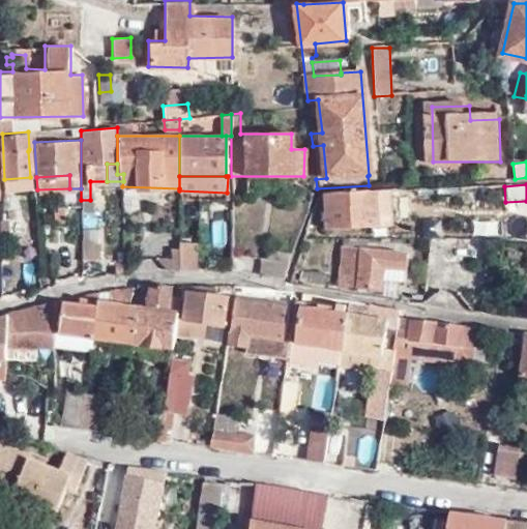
[(391,226),(390,188),(324,192),(327,228),(391,226)]
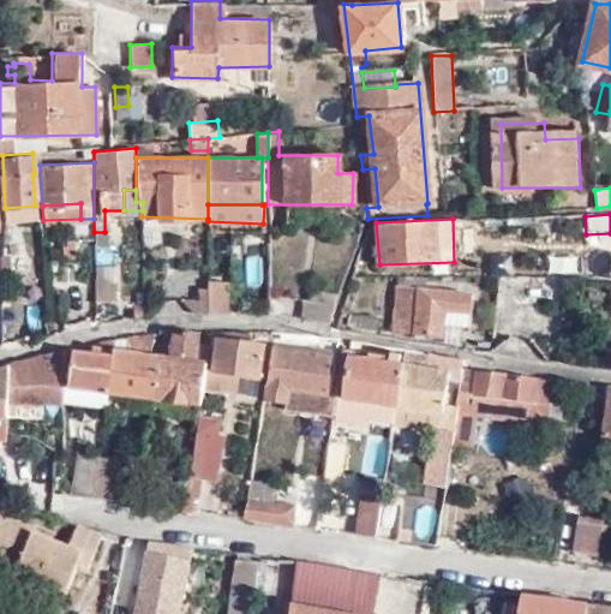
[(105,248),(105,232),(94,232),(94,248),(105,248)]
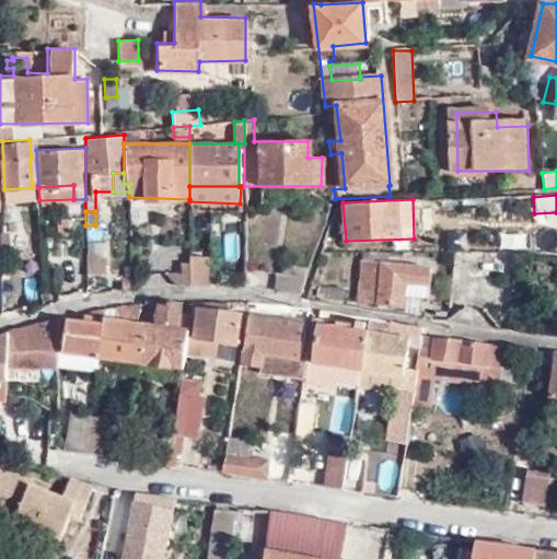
[(8,232),(0,233),(0,249),(9,248),(8,232)]
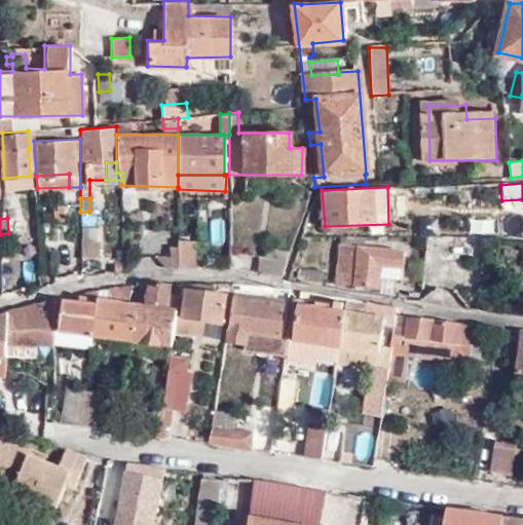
[(80,227),(80,258),(96,257),(96,227),(80,227)]
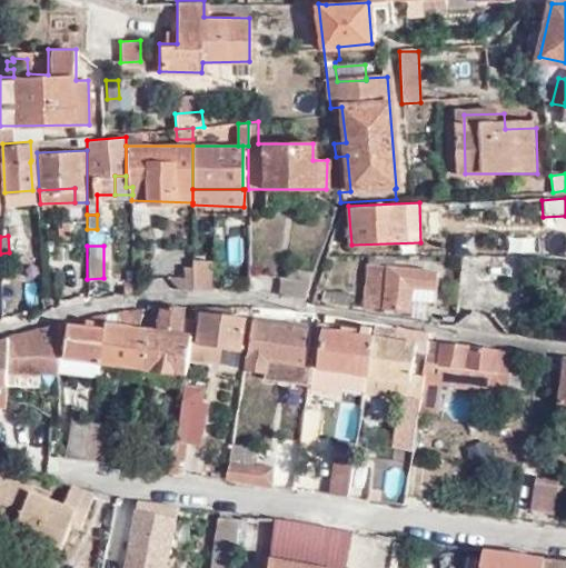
[(211,262),(191,261),(191,268),(191,289),(210,290),(211,262)]
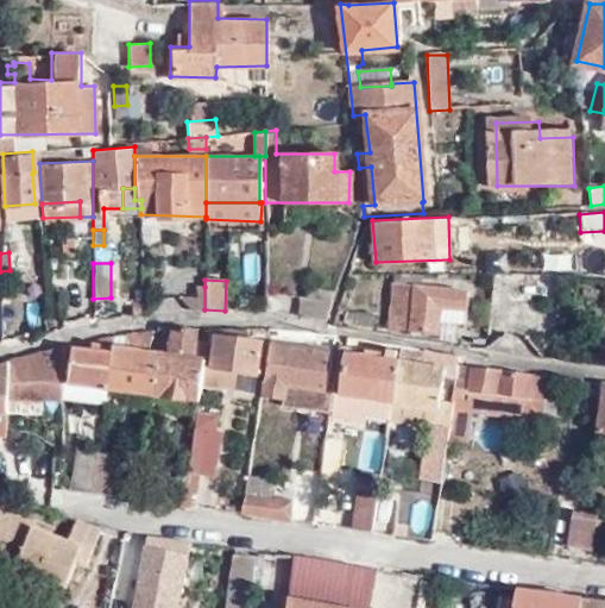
[(440,307),(465,308),(466,289),(390,283),(385,328),(436,332),(438,325),(440,307)]
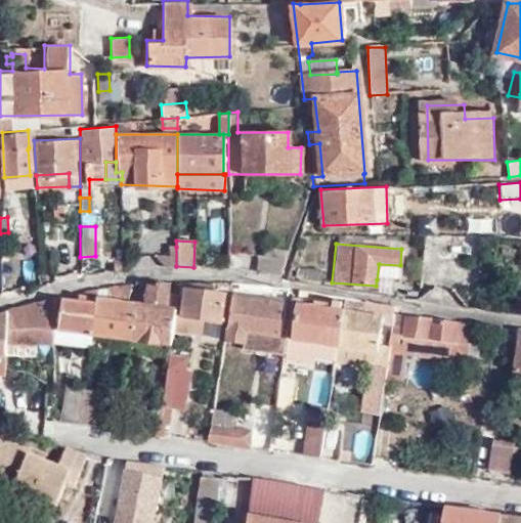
[(153,255),(163,266),(170,266),(176,266),(176,247),(169,247),(170,254),(153,255)]
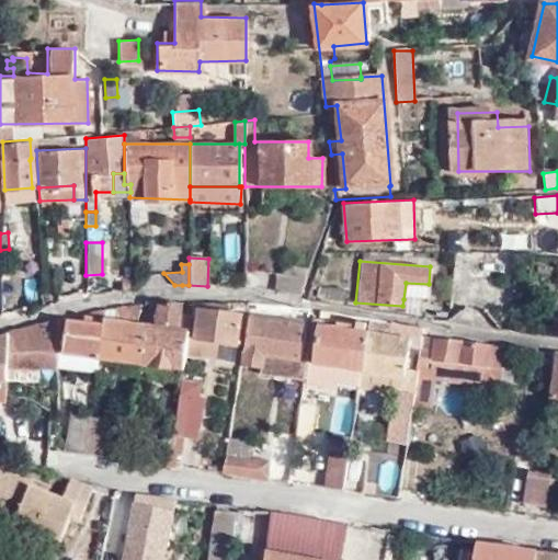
[(293,293),(297,293),(304,275),(274,271),(272,290),(293,293)]
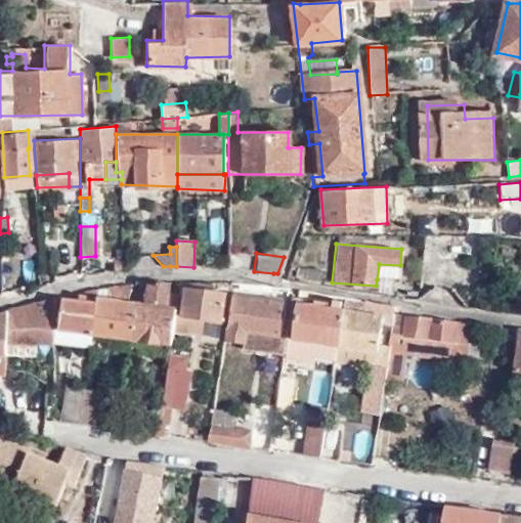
[(398,281),(400,265),(379,264),(377,279),(398,281)]
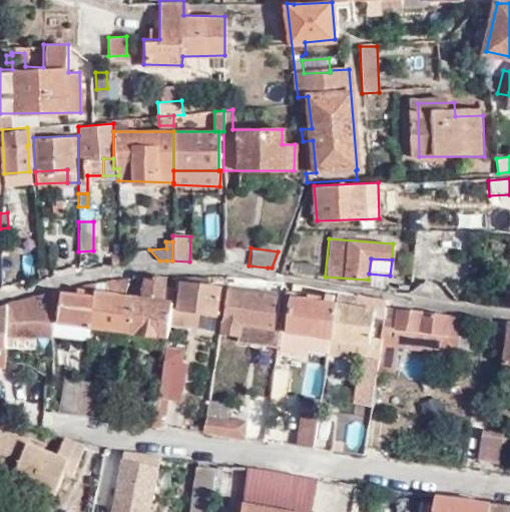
[(166,340),(168,325),(171,305),(172,293),(164,293),(165,277),(144,277),(142,293),(134,293),(128,334),(166,340)]
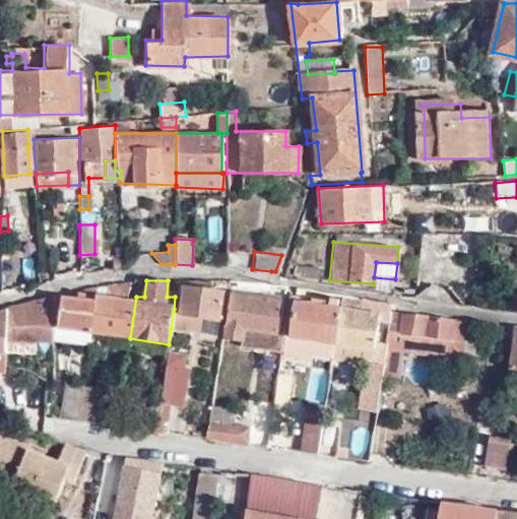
[(177,280),(175,297),(174,309),(171,329),(201,333),(204,316),(218,318),(222,288),(210,286),(210,280),(177,280)]
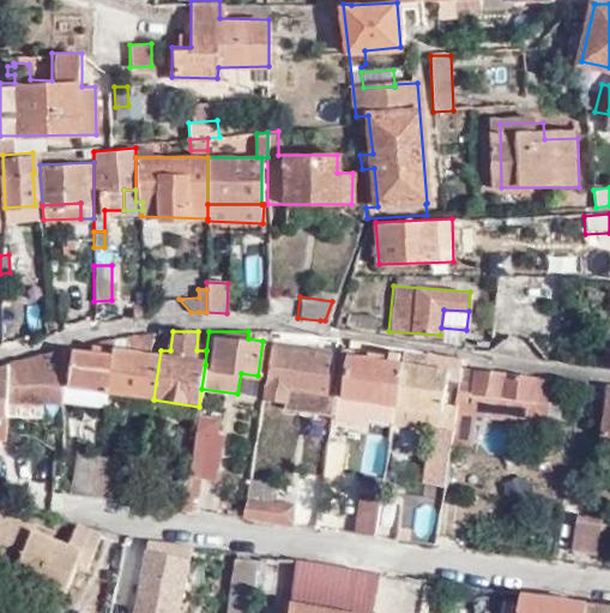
[(113,348),(113,353),(109,376),(107,394),(153,400),(161,350),(150,349),(151,334),(126,337),(125,349),(113,348)]
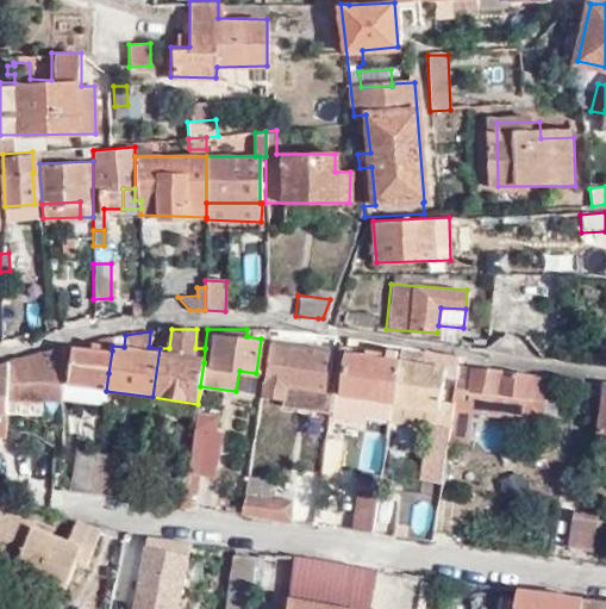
[(113,336),(112,346),(124,347),(125,335),(113,336)]
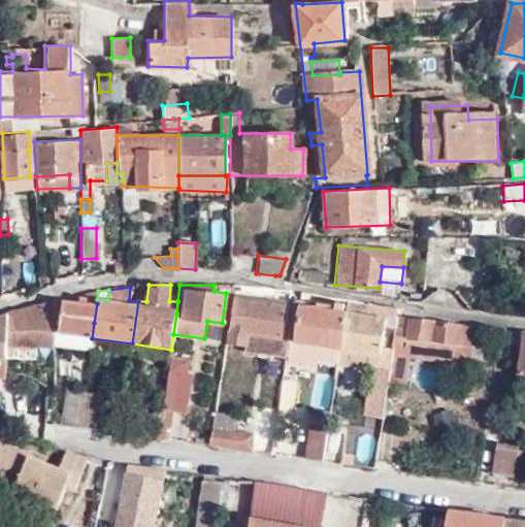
[(227,340),(287,351),(289,337),(283,336),(288,301),(234,294),(227,340)]
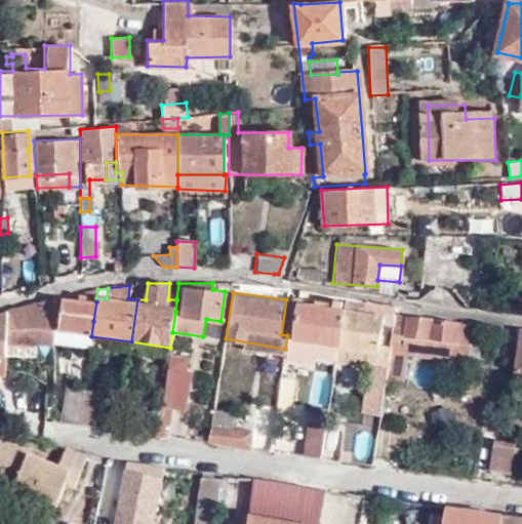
[(390,335),(393,313),(394,307),(344,297),(343,304),(343,308),(336,346),(377,353),(382,334),(390,335)]
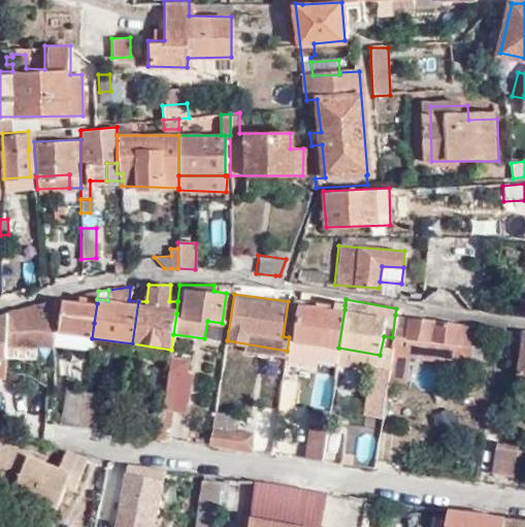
[(94,323),(97,303),(64,300),(52,302),(53,333),(92,338),(94,323)]
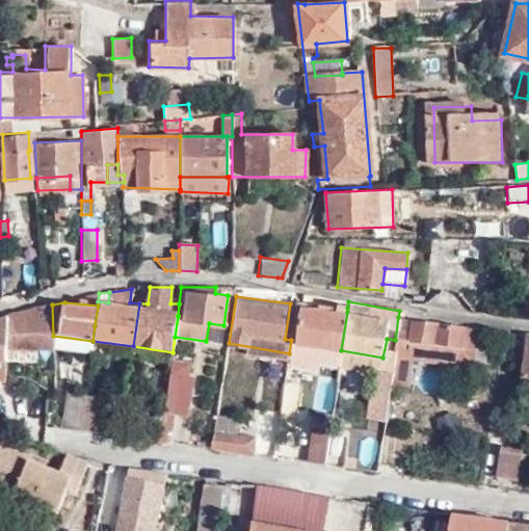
[(0,362),(6,363),(7,349),(53,349),(53,348),(53,336),(52,304),(11,315),(0,318),(0,362)]
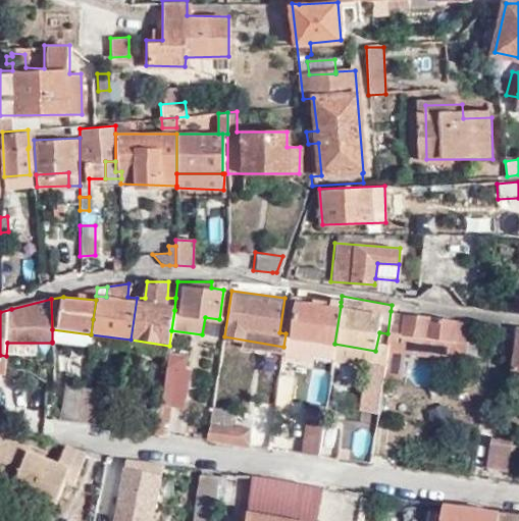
[(291,339),(334,344),(341,306),(329,305),(297,301),(292,334),(291,339)]
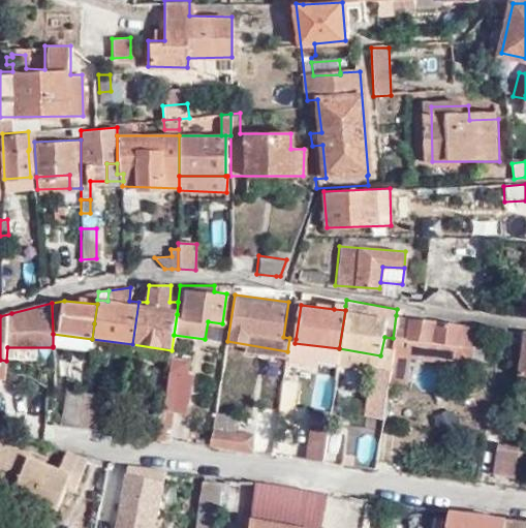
[(396,315),(393,338),(459,345),(459,344),(470,345),(473,325),(396,315)]
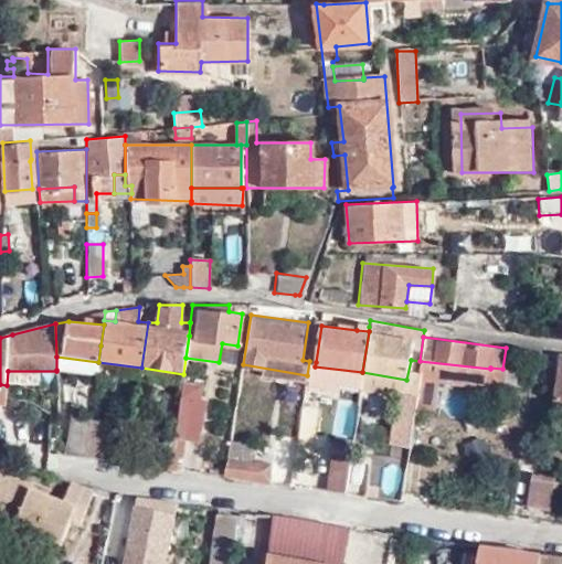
[(234,364),(237,346),(222,343),(219,362),(234,364)]
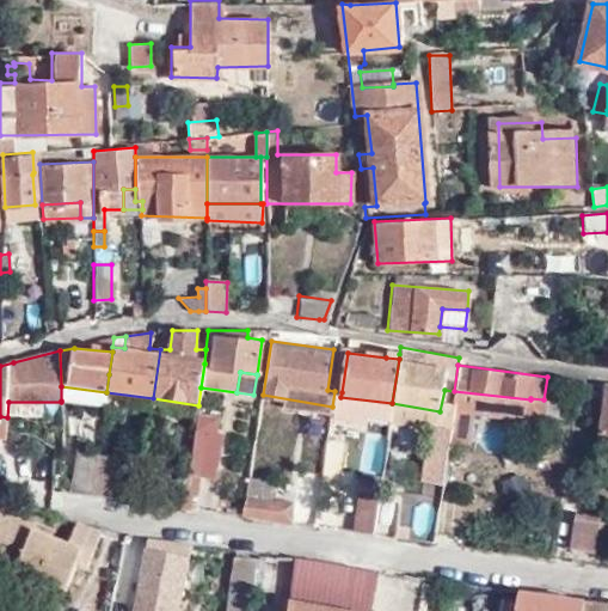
[(105,405),(106,392),(61,386),(61,401),(105,405)]
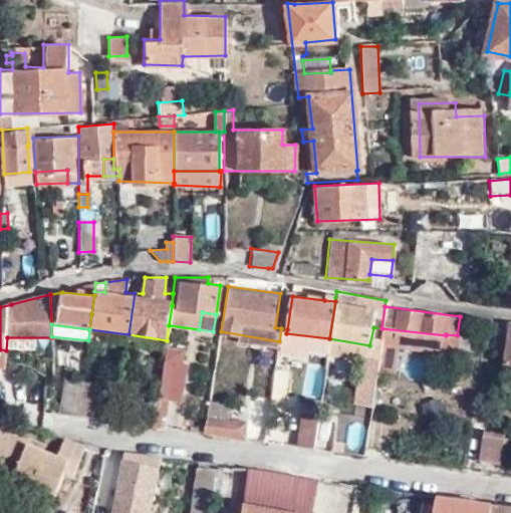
[(279,341),(278,350),(292,352),(293,347),(327,353),(329,338),(286,333),(287,329),(281,328),(279,341)]
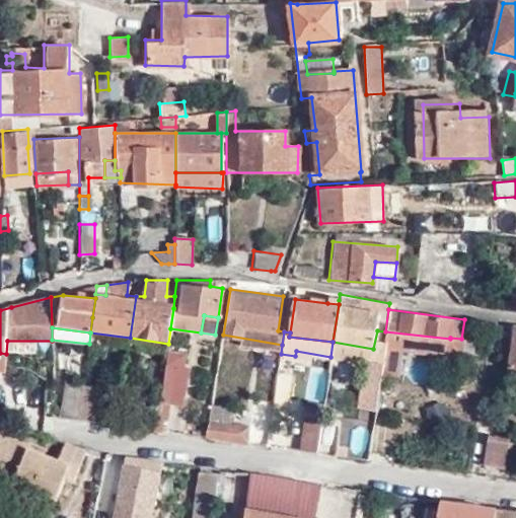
[(458,358),(461,339),(450,338),(450,339),(385,331),(383,349),(379,373),(393,376),(398,350),(458,358)]
